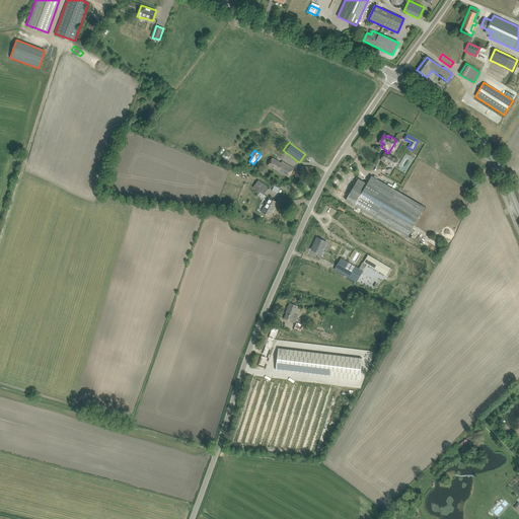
[(381,159),(393,167),(397,160),(385,153),(381,159)]
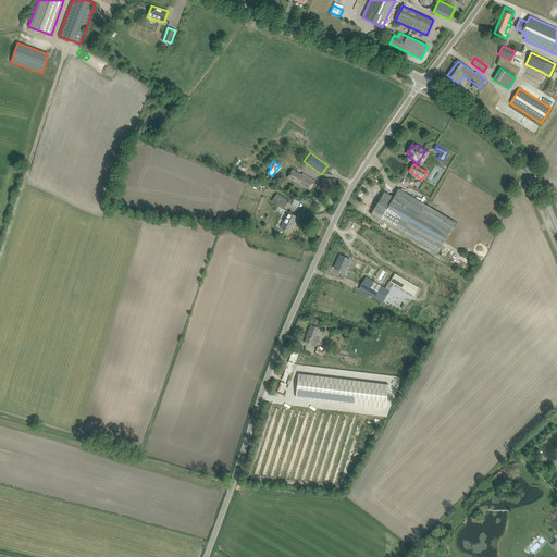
[(293,170),(289,174),(288,177),(306,187),(310,190),(314,183),(293,170)]
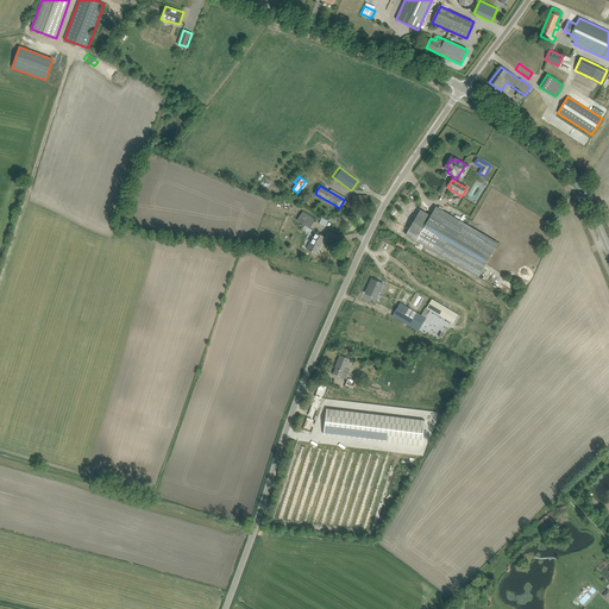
[(352,195),(352,207),(368,208),(368,196),(352,195)]
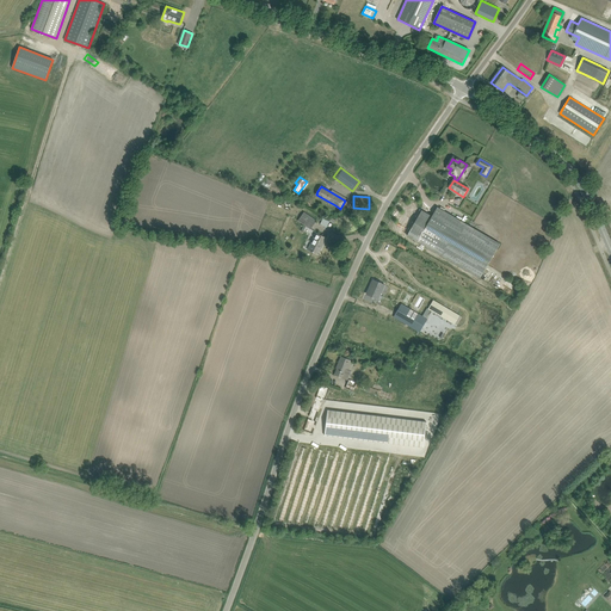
[(432,217),(418,241),(480,278),(500,245),(438,208),(432,217)]
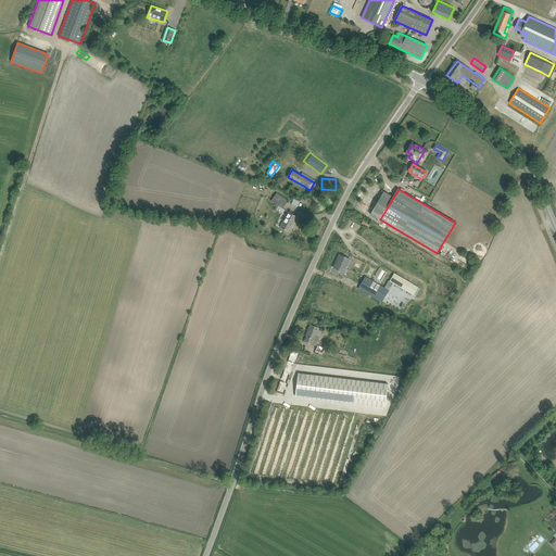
[(393,198),(392,197),(383,192),(370,214),(379,219),(380,219),(393,198)]
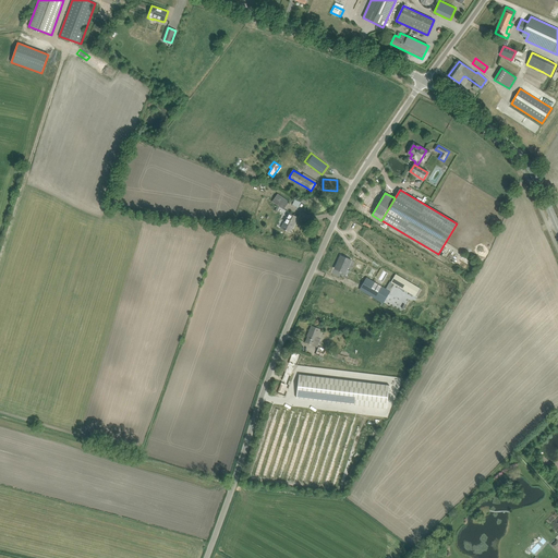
[(278,194),(274,202),(283,208),(289,202),(278,194)]
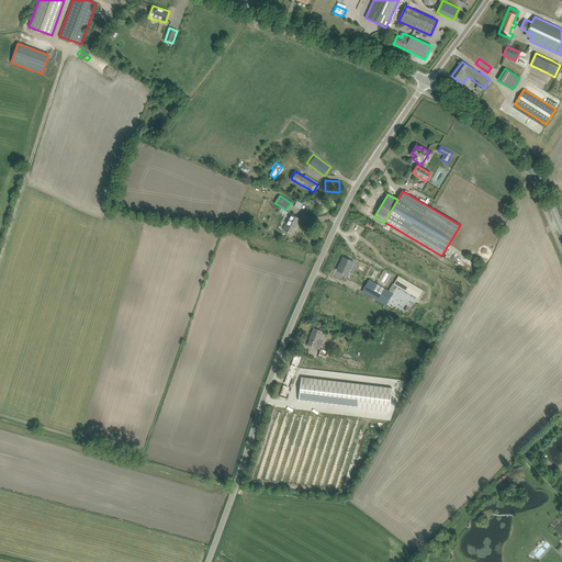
[(282,229),(287,232),(291,234),(295,226),(296,227),(300,220),(290,214),(282,229)]
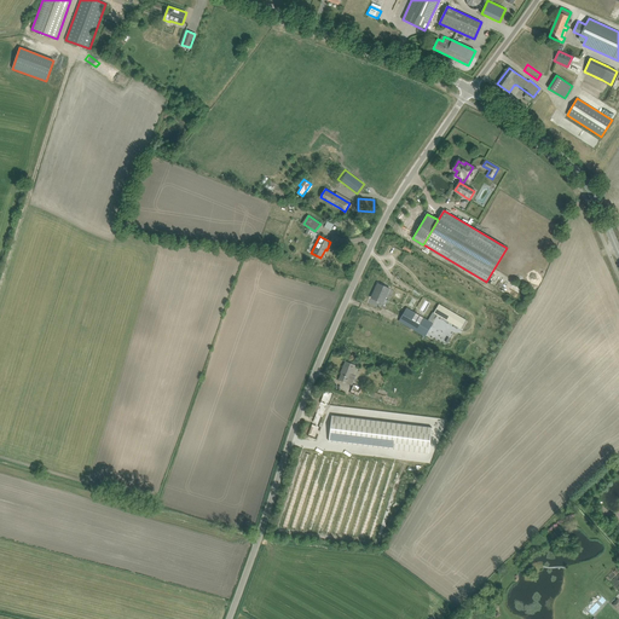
[(372,299),(379,301),(381,304),(383,299),(385,299),(389,289),(377,283),(376,288),(377,289),(372,299)]
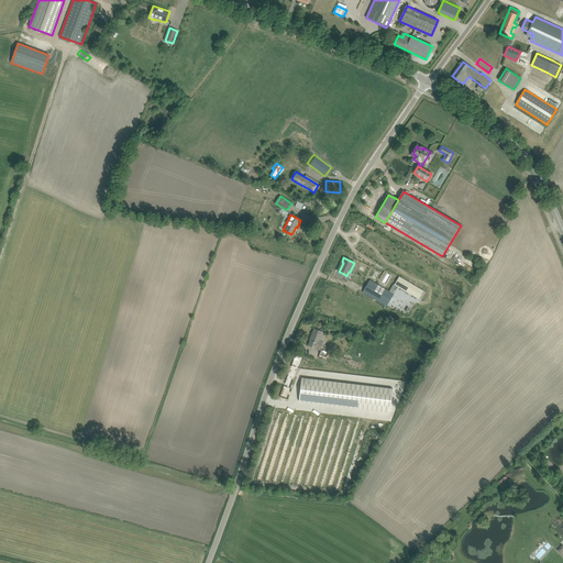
[(419,298),(423,291),(423,290),(399,277),(395,284),(419,298)]
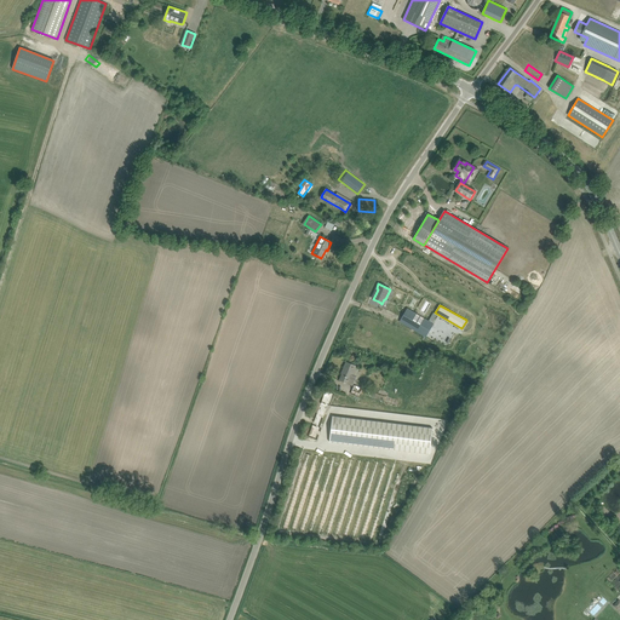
[(407,309),(400,321),(425,337),(434,323),(407,309)]
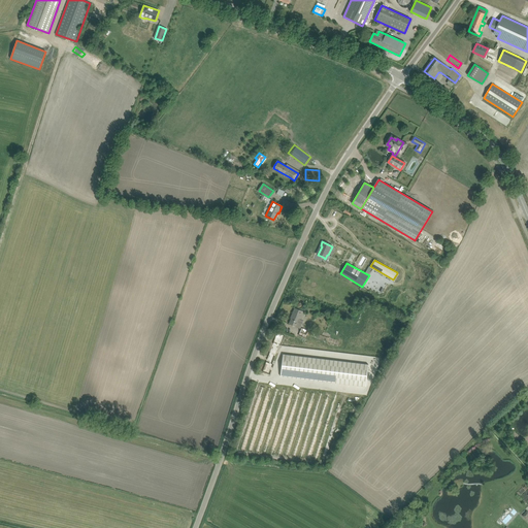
[(290,324),(294,326),(300,328),(303,321),(300,320),(303,311),(300,310),(295,308),(292,317),(290,324)]
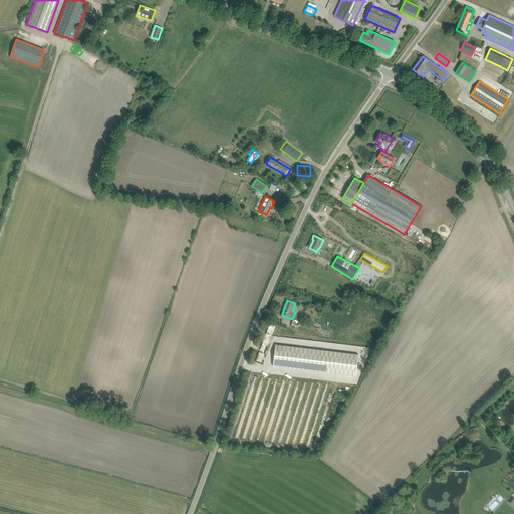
[(294,320),(293,324),(292,327),(297,329),(299,326),(302,328),(304,324),(299,323),(299,322),(294,320)]
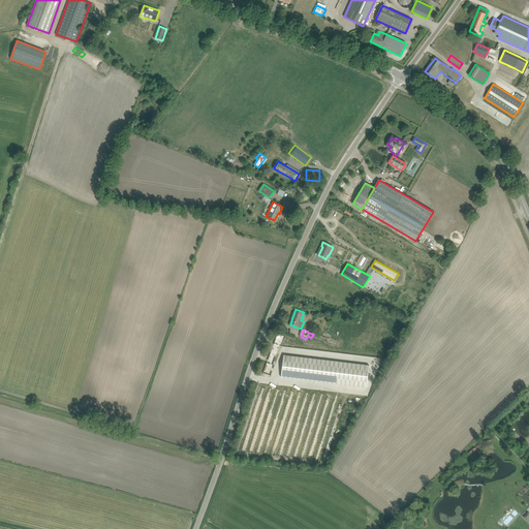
[(370,366),(284,355),(281,377),(367,387),(370,366)]
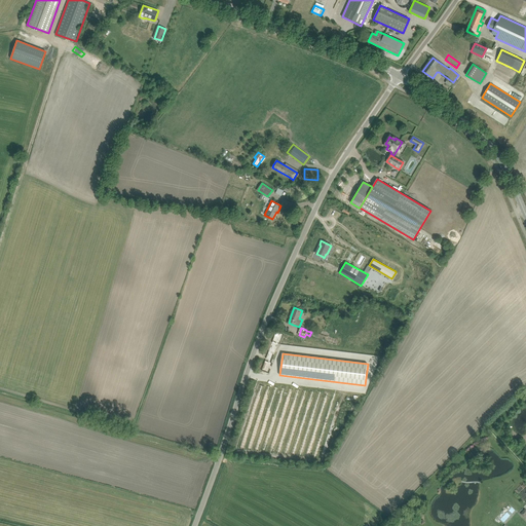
[(259,403),(266,380),(261,379),(255,402),(259,403)]
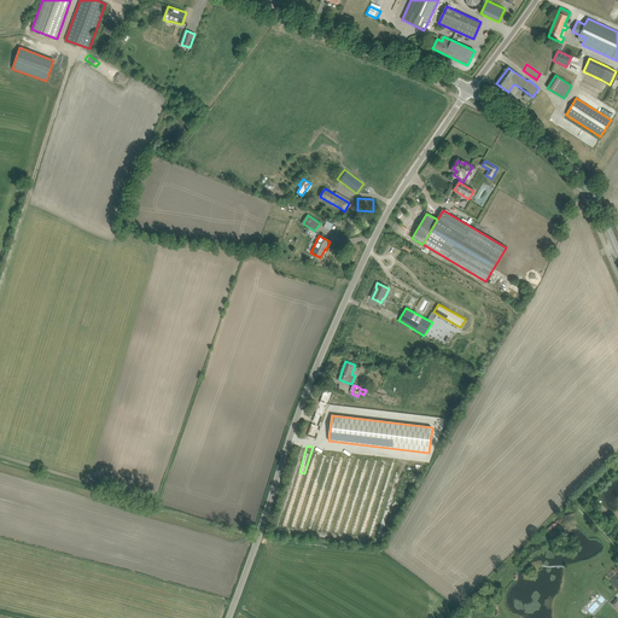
[(315,468),(322,448),(316,447),(309,466),(315,468)]
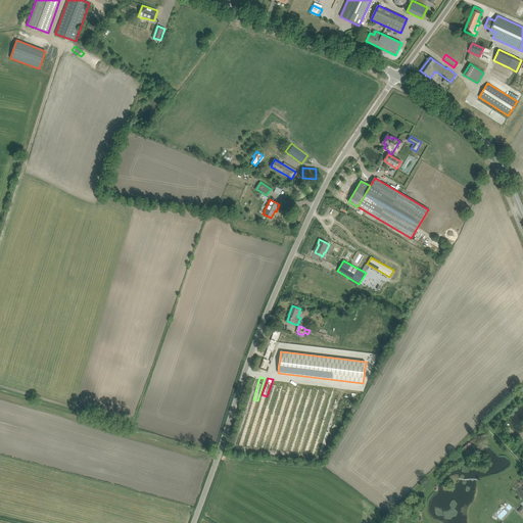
[(274,398),(279,380),(274,379),(269,397),(274,398)]
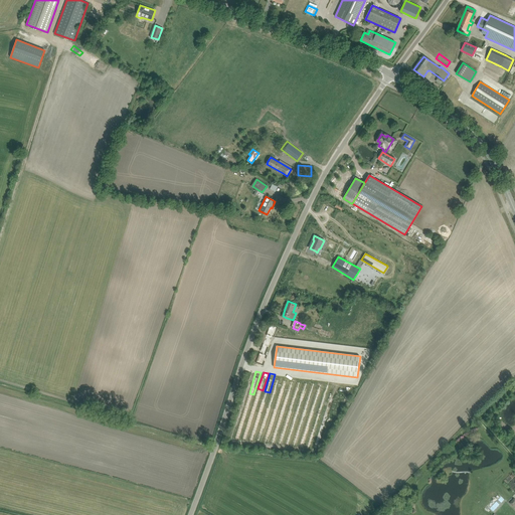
[(278,373),(273,388),(278,390),(283,375),(278,373)]
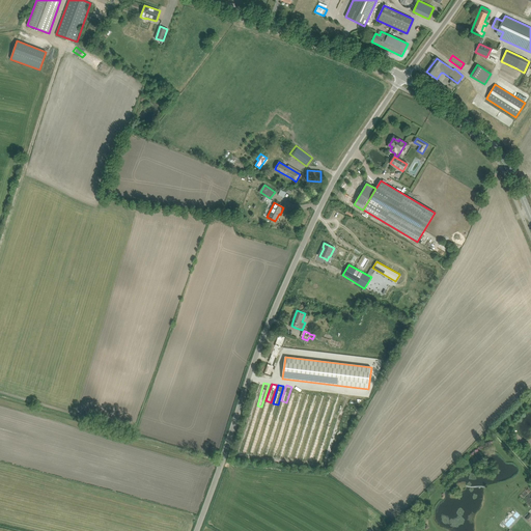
[(295,387),(289,402),(294,403),(299,388),(295,387)]
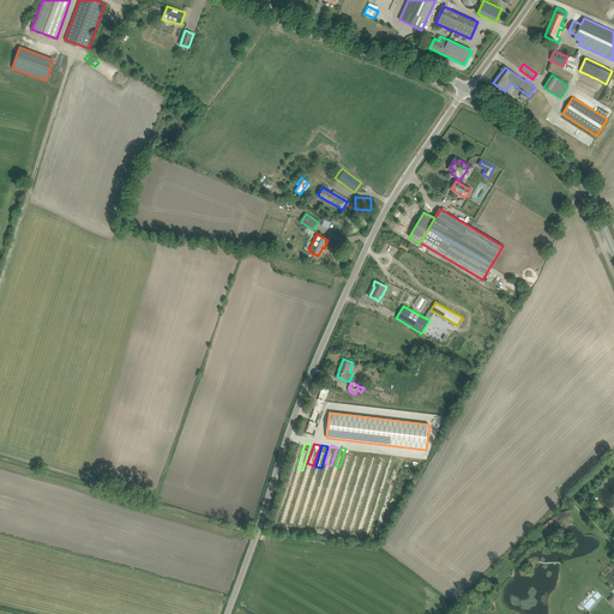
[(343,463),(349,465),(354,450),(348,447),(343,463)]
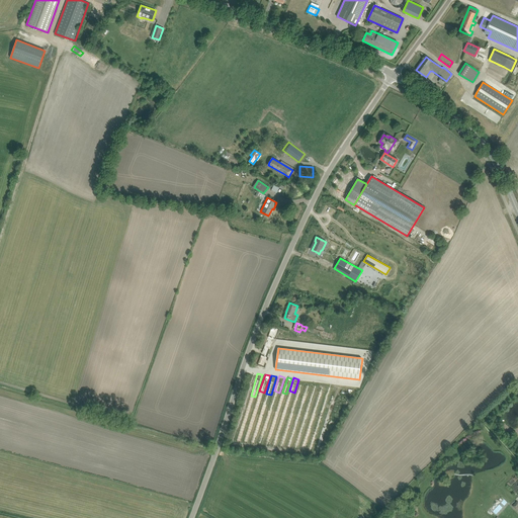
[(296,393),(300,395),(306,379),(300,378),(296,393)]
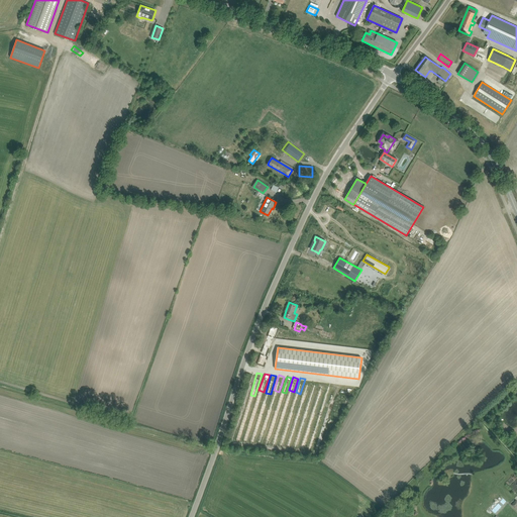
[(308,379),(302,395),(307,397),(312,380),(308,379)]
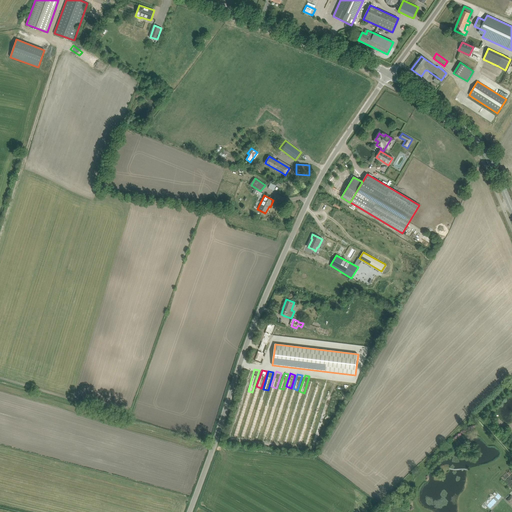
[(325,377),(319,400),(313,398),(313,400),(318,401),(317,404),(322,405),(330,378),(325,377)]
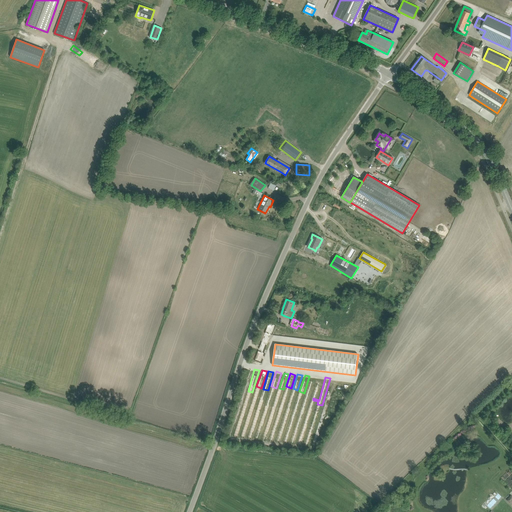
[(333,378),(324,403),(329,405),(337,380),(333,378)]
